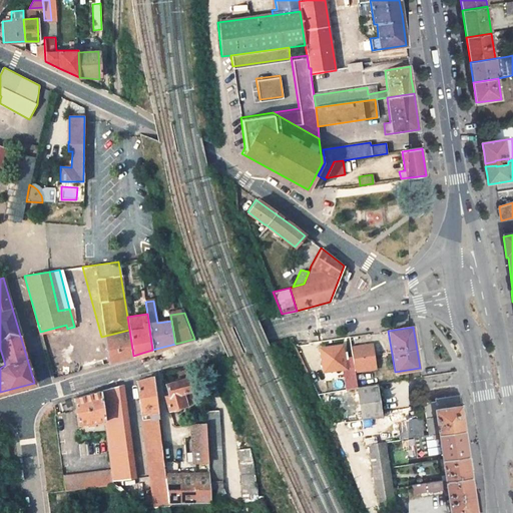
[(129,330),(101,337),(108,363),(118,360),(133,356),(129,330)]
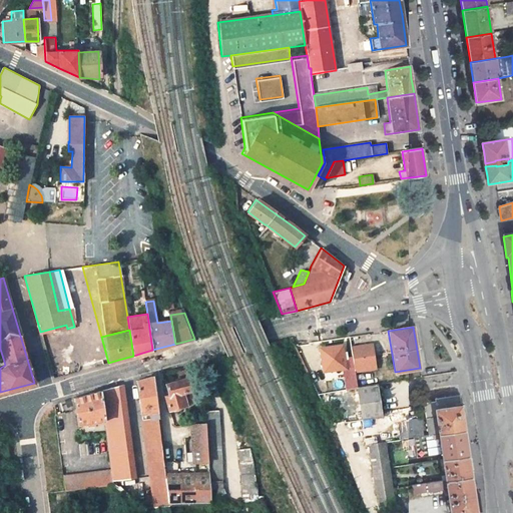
[(352,359),(372,356),(371,345),(351,348),(352,359)]
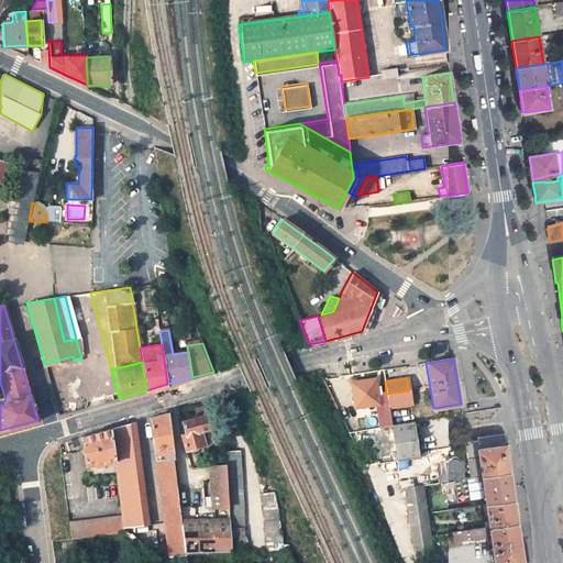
[(390,423),(388,408),(388,403),(378,405),(375,379),(351,383),(354,408),(376,405),(381,426),(390,423)]
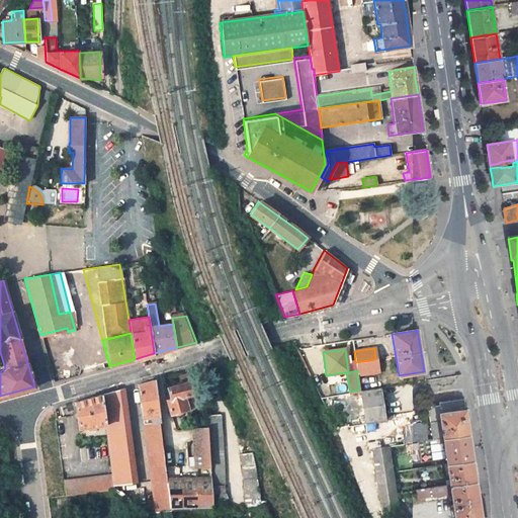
[(378,372),(375,359),(355,362),(357,370),(357,375),(378,372)]
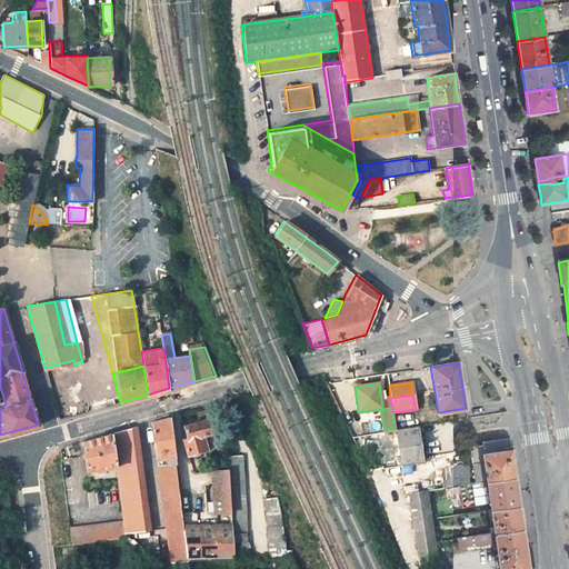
[(170,563),(187,562),(180,507),(179,502),(178,488),(168,418),(151,422),(170,563)]
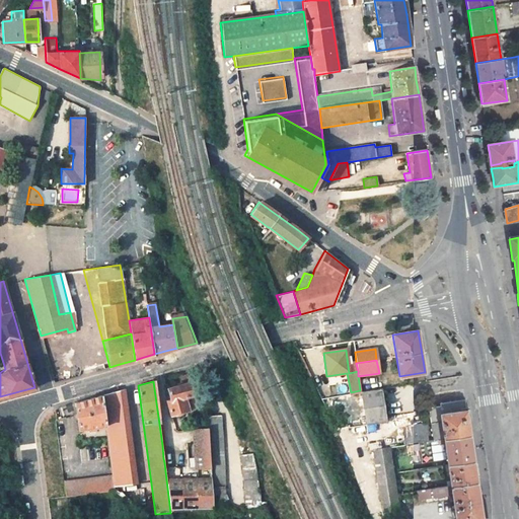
[(166,400),(170,415),(187,410),(187,408),(195,404),(193,394),(194,394),(191,382),(168,388),(170,399),(166,400)]
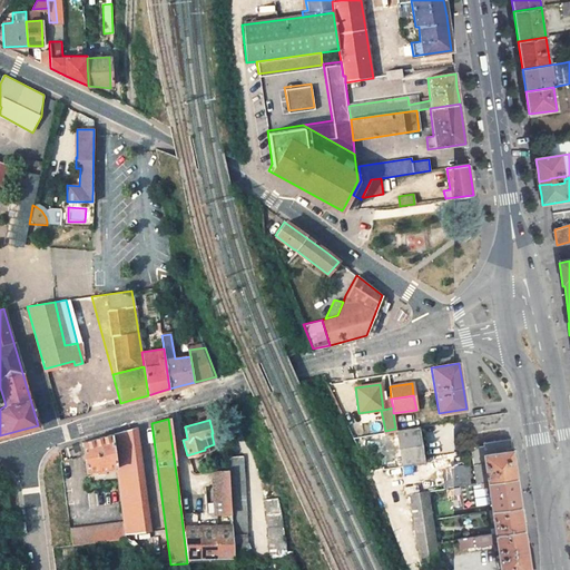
[(111,434),(116,468),(121,523),(123,533),(147,531),(135,428),(111,434)]
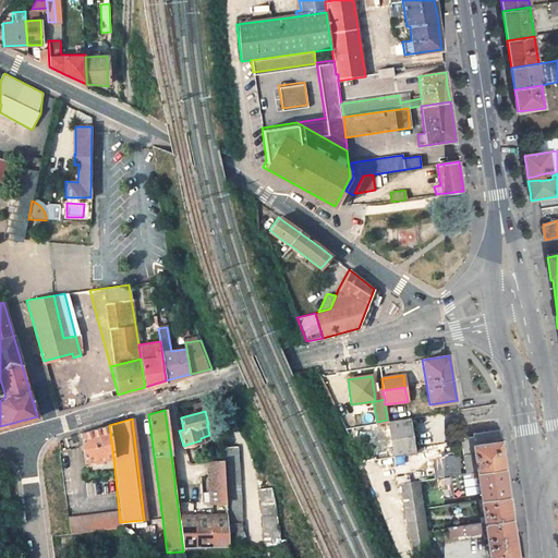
[(388,422),(392,457),(415,453),(410,419),(388,422)]
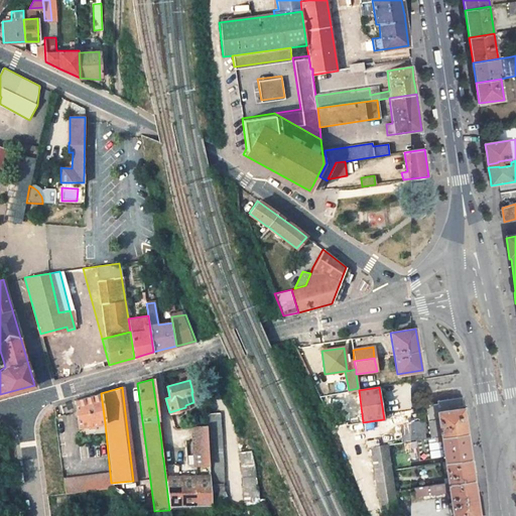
[(105,423),(101,393),(84,398),(75,400),(78,426),(87,425),(87,428),(91,428),(91,425),(105,423)]
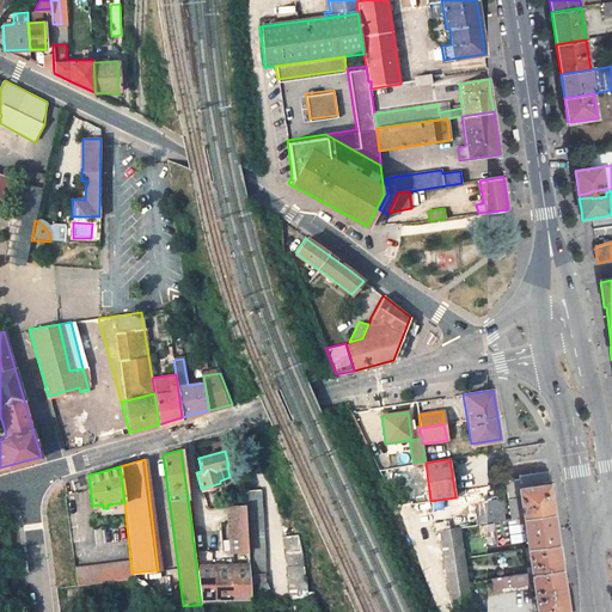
[(506,490),(549,483),(548,472),(518,477),(519,479),(505,482),(506,490)]
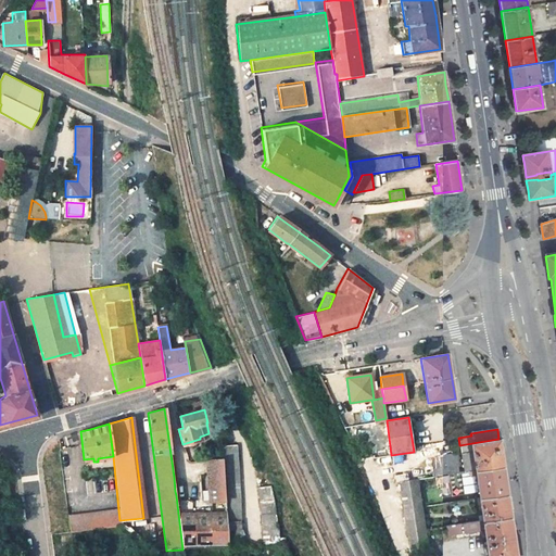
[(464,472),(477,470),(503,466),(501,450),(498,439),(459,445),(464,472)]
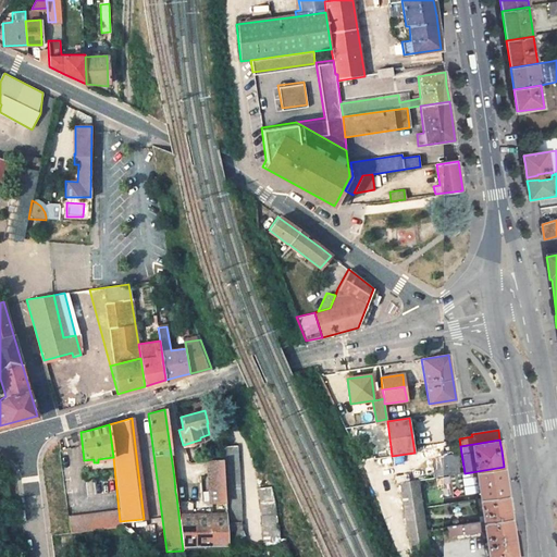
[(221,447),(221,454),(226,548),(243,547),(237,446),(221,447)]
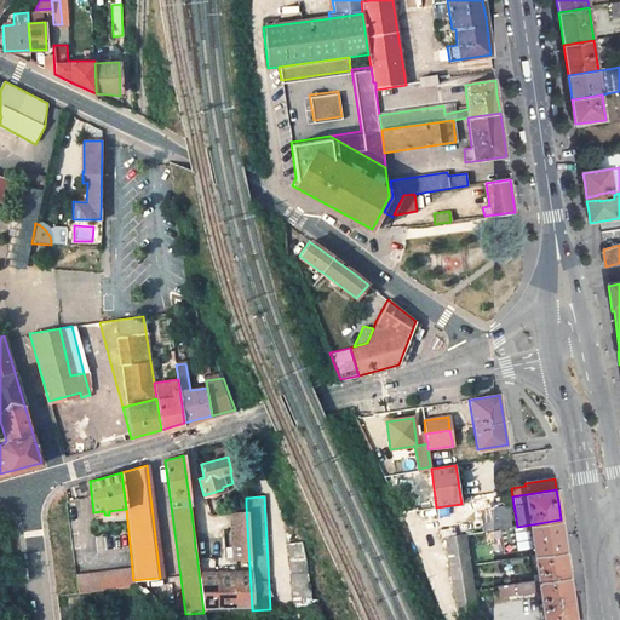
[(73,575),(64,504),(50,505),(59,596),(75,595),(73,575)]
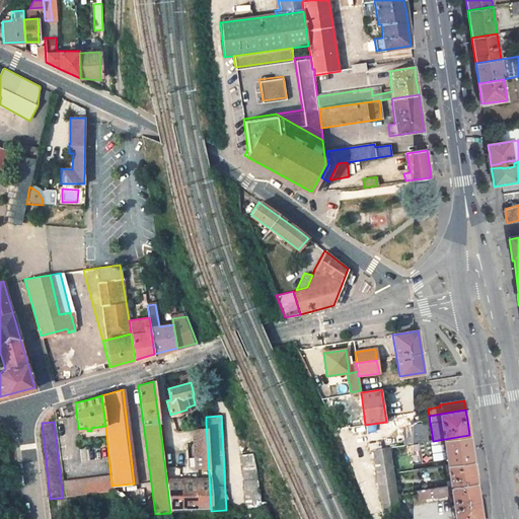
[(175,461),(164,462),(170,513),(211,511),(206,423),(193,423),(197,478),(177,479),(175,461)]
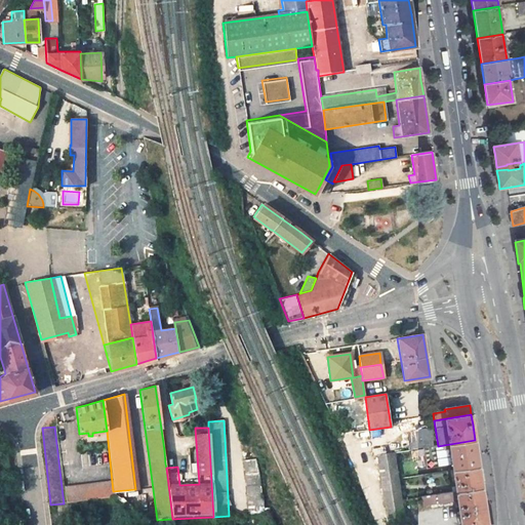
[(408,451),(416,450),(433,447),(430,431),(405,435),(408,451)]
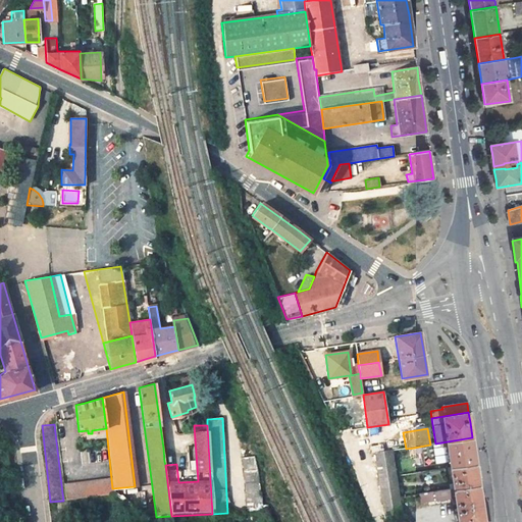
[(472,437),(448,441),(452,468),(476,464),(474,450),(472,437)]
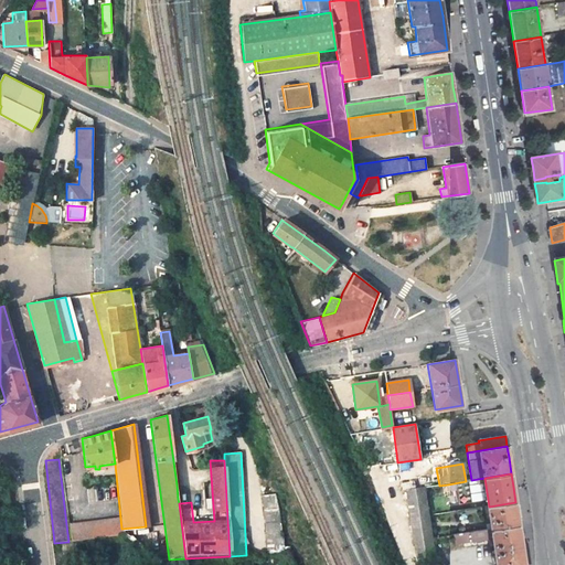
[(184,484),(177,484),(178,499),(185,498),(184,484)]
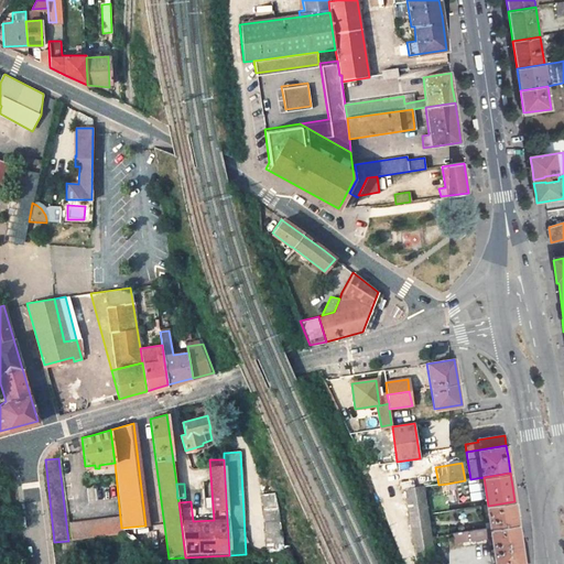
[(409,518),(427,514),(423,487),(404,490),(409,518)]
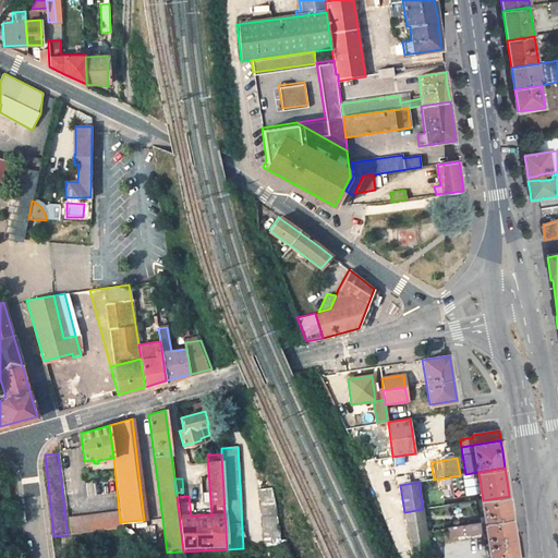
[(271,488),(264,488),(259,489),(266,547),(278,546),(271,488)]
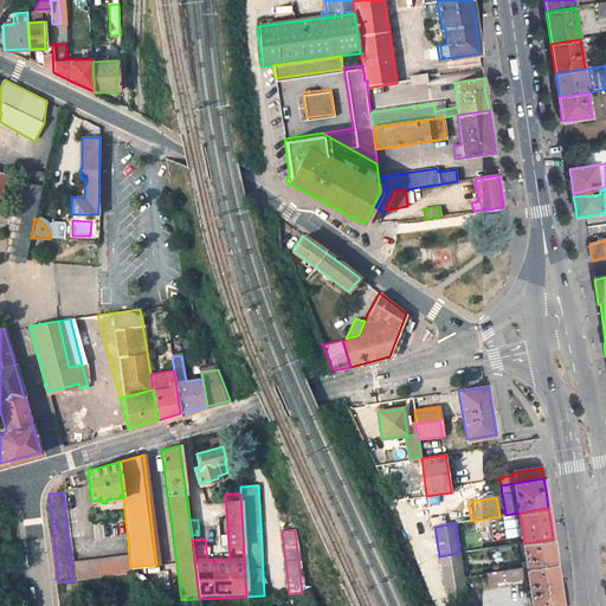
[(553,539),(524,543),(528,568),(556,563),(554,550),(553,539)]
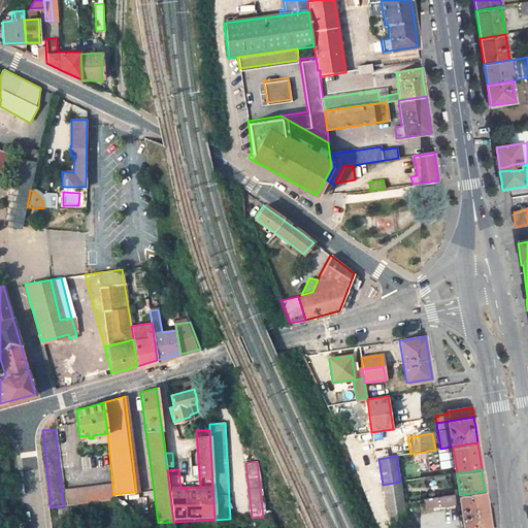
[(387,505),(403,503),(400,482),(383,485),(386,506),(387,505)]
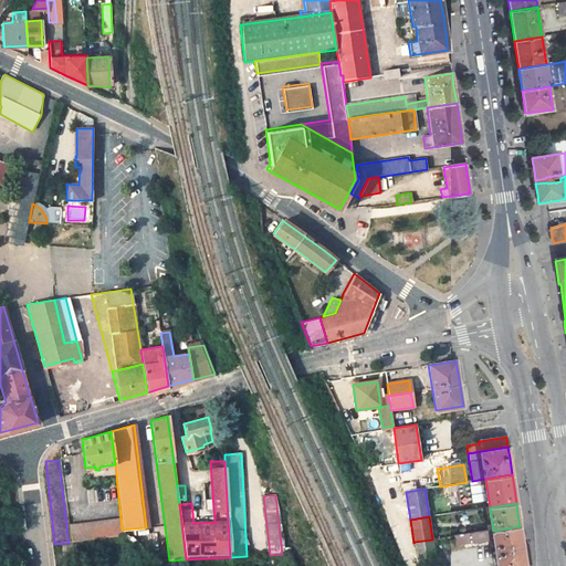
[(121,520),(66,525),(69,543),(123,536),(122,530),(121,520)]
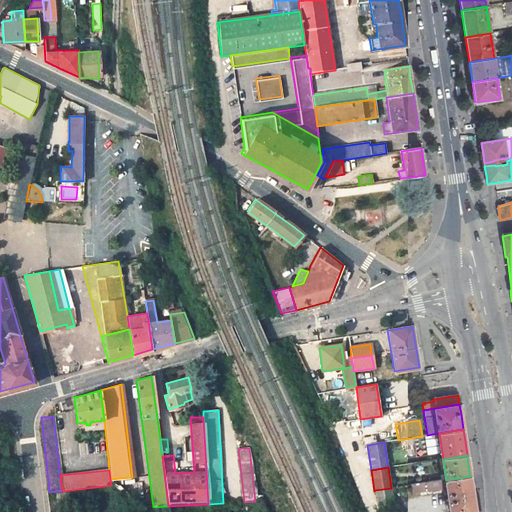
[(475,511),(470,476),(446,480),(410,485),(412,494),(447,489),(450,511),(475,511)]
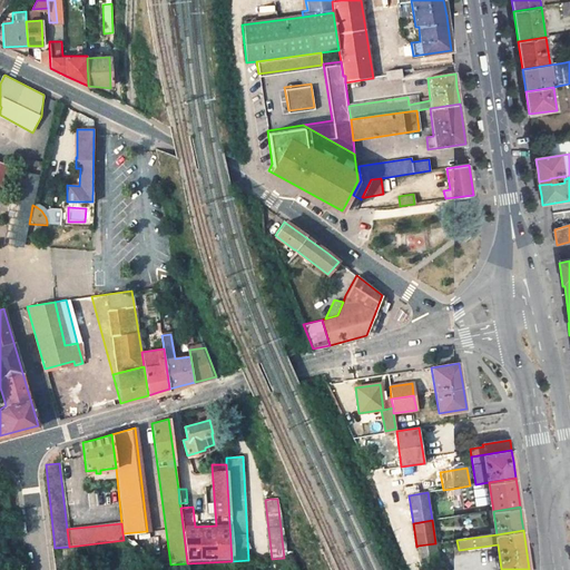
[(435,543),(418,546),(421,563),(438,561),(435,543)]
